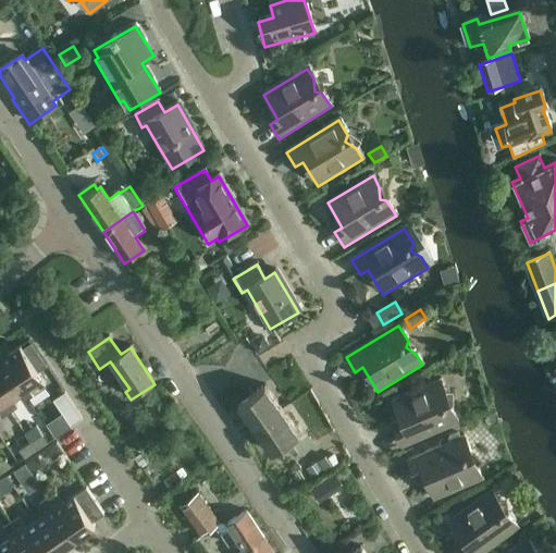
[(261,338),(249,344),(257,356),(269,348),(261,338)]
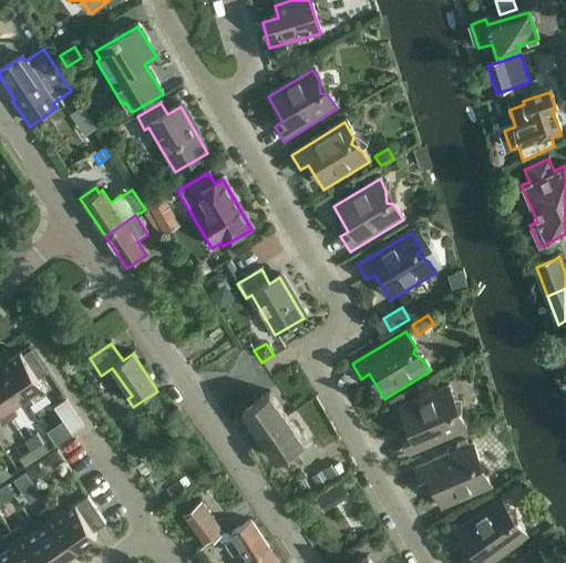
[(21,401),(22,403),(22,402),(26,407),(34,401),(34,402),(47,395),(20,354),(9,361),(4,352),(0,355),(0,367),(22,400),(21,401)]
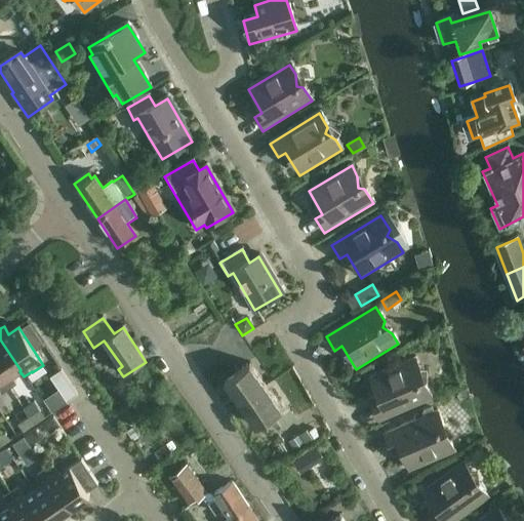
[(0,377),(7,388),(14,384),(11,378),(21,373),(19,371),(21,370),(0,339),(0,377)]
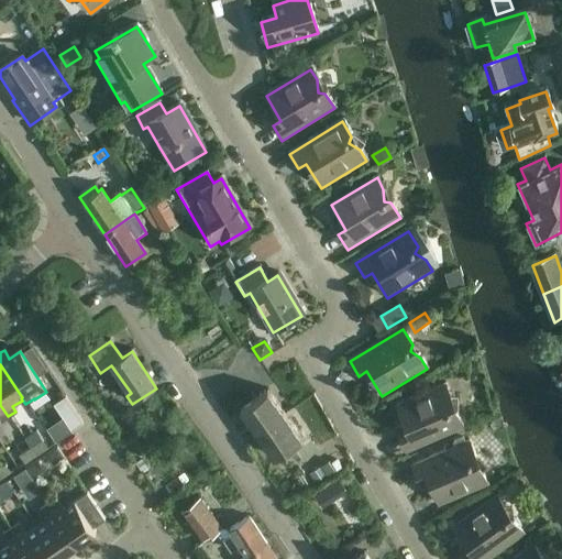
[(407,434),(399,438),(406,453),(463,429),(455,413),(449,410),(450,398),(444,386),(396,407),(407,434)]
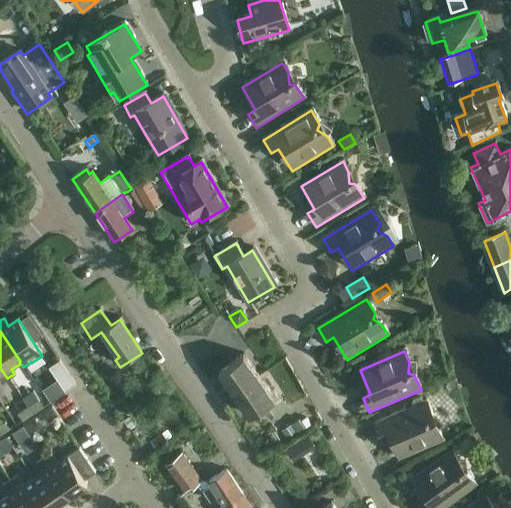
[(219,373),(234,396),(259,378),(244,356),(219,373)]
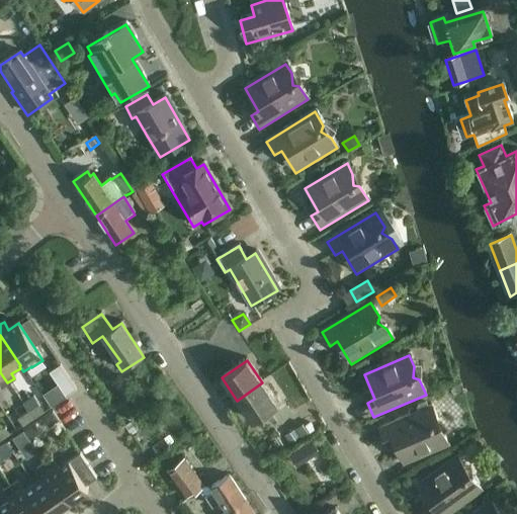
[(50,373),(66,399),(77,392),(60,366),(50,373)]
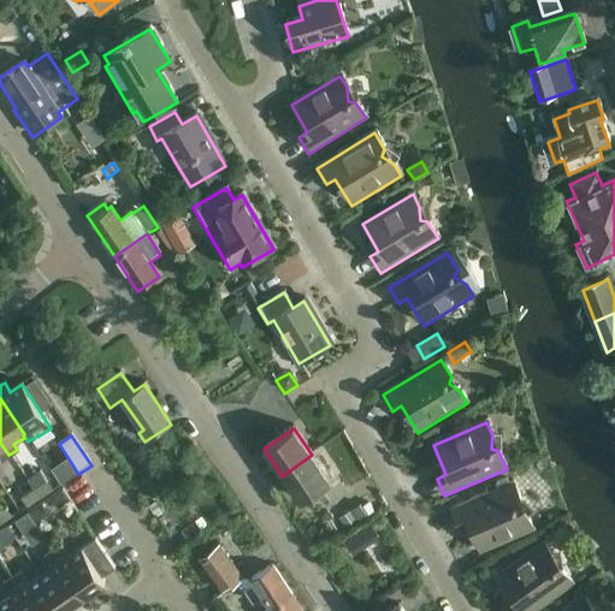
[(300,503),(330,482),(312,455),(282,476),(300,503)]
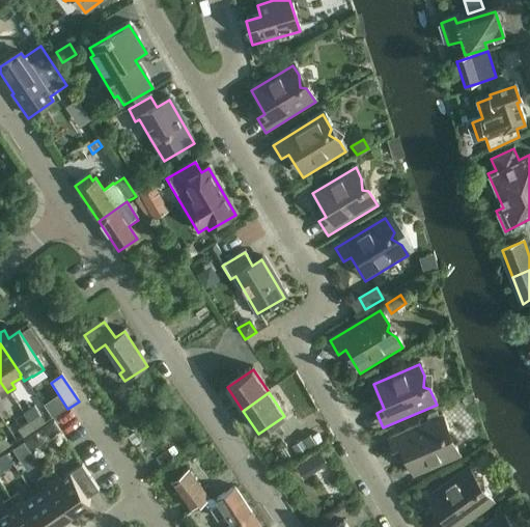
[(33,408),(23,415),(28,424),(39,417),(33,408)]
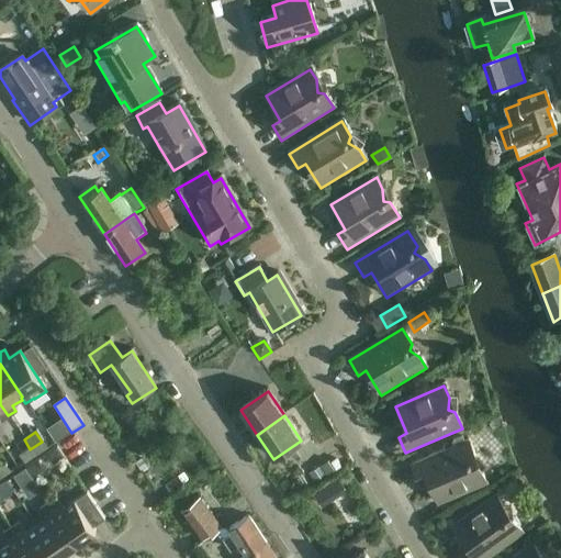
[(30,449),(36,458),(48,449),(43,441),(42,442),(30,449)]
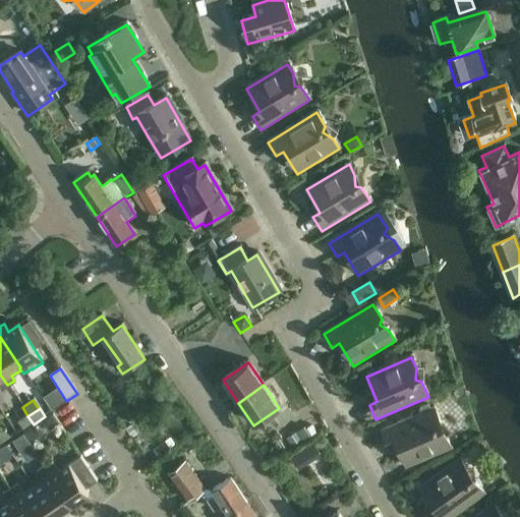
[(381,433),(387,447),(395,444),(405,468),(451,449),(446,439),(438,431),(441,425),(434,410),(381,433)]
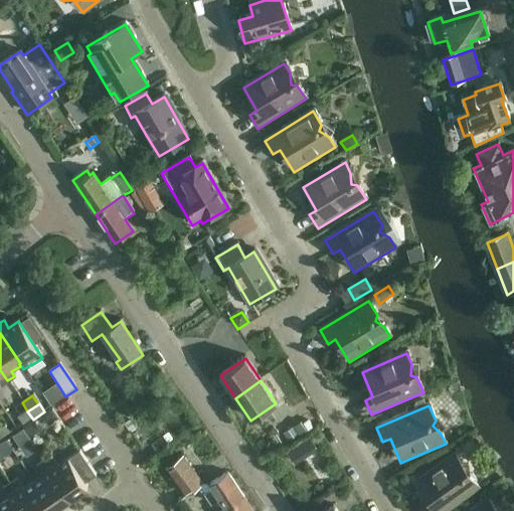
[(27,411),(17,418),(22,426),(22,427),(33,419),(27,411)]
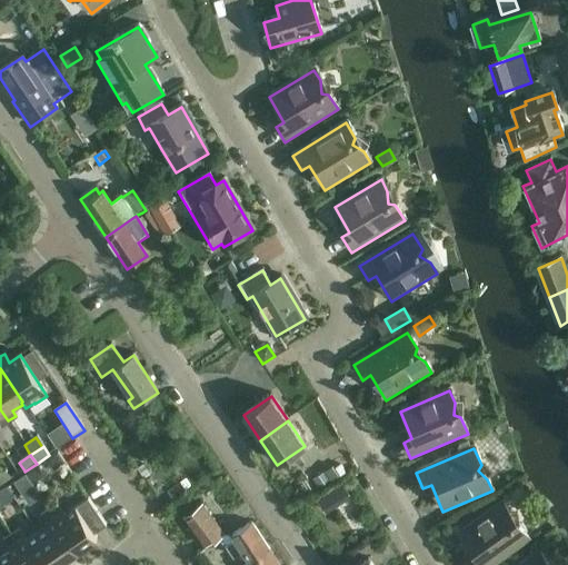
[(57,457),(46,464),(52,473),(62,466),(57,457)]
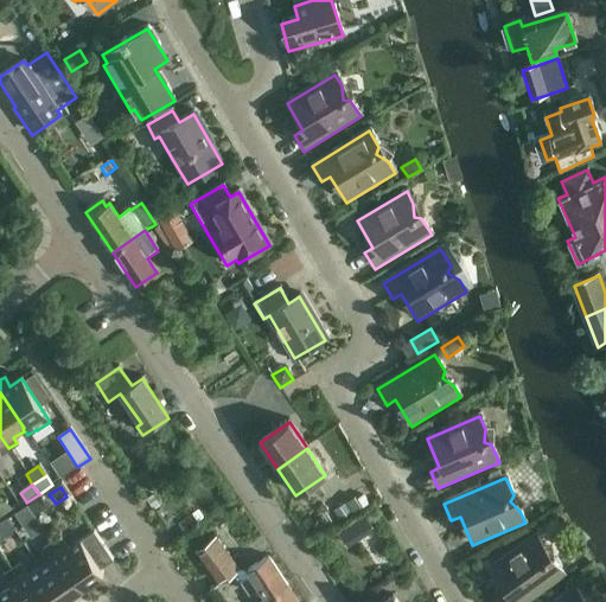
[(152,497),(145,501),(151,510),(154,514),(160,511),(157,506),(158,505),(152,497)]
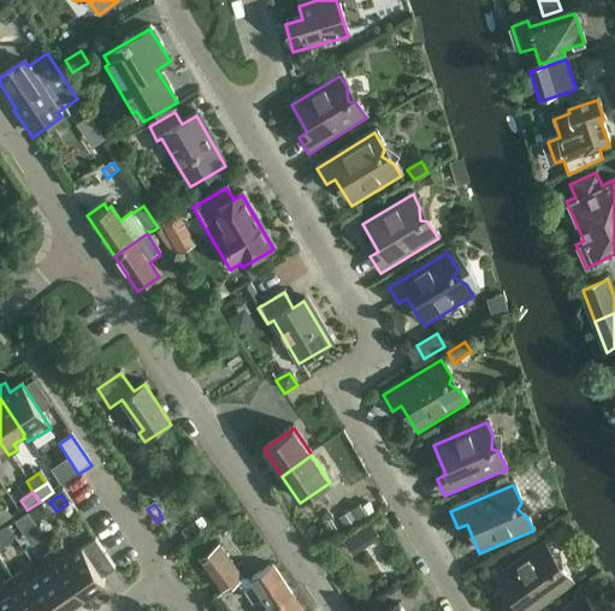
[(41,508),(29,515),(35,526),(47,518),(41,508)]
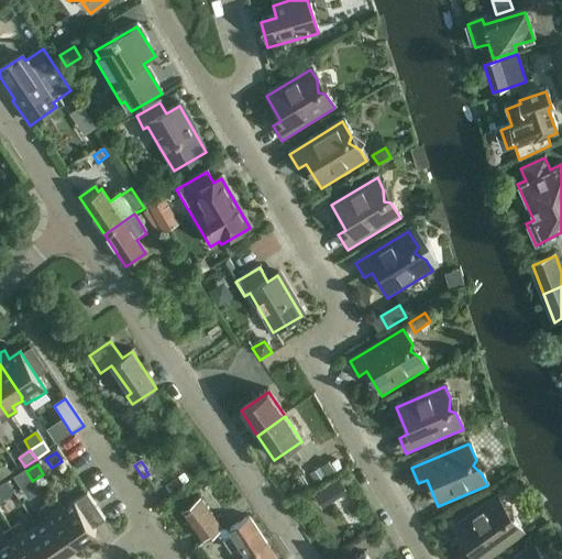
[(0,482),(12,475),(6,467),(0,469),(0,482)]
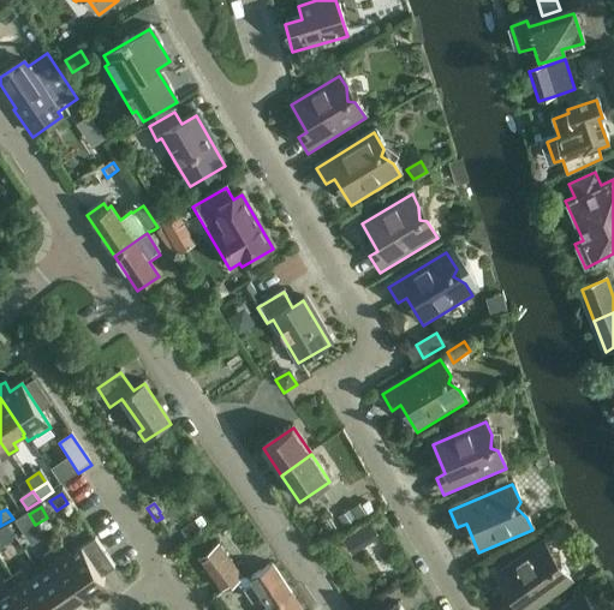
[(349,513),(338,520),(344,531),(355,522),(349,513)]
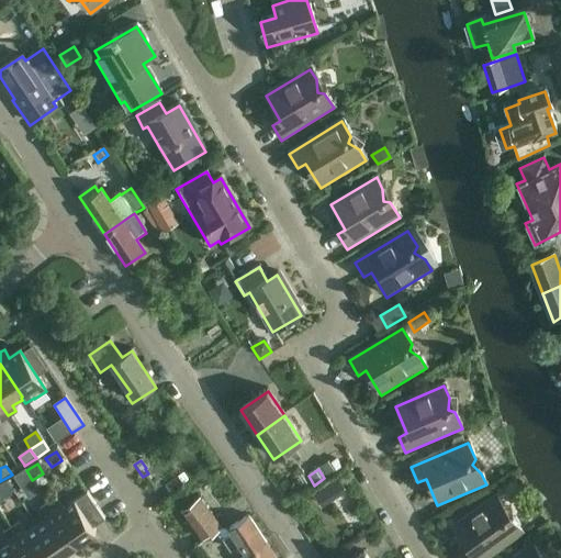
[(25,471),(14,479),(21,490),(33,481),(25,471)]
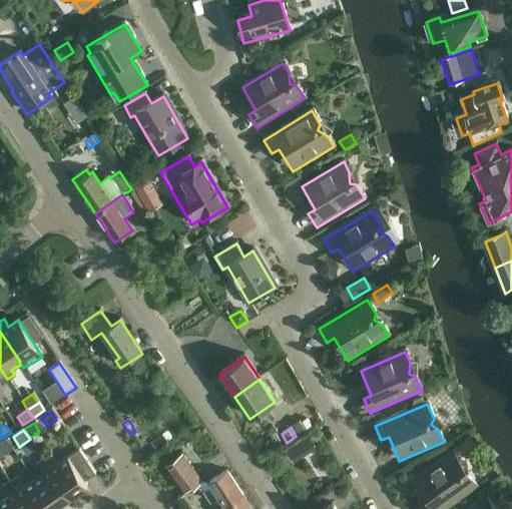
[(309,438),(296,446),(304,458),(316,450),(309,438)]
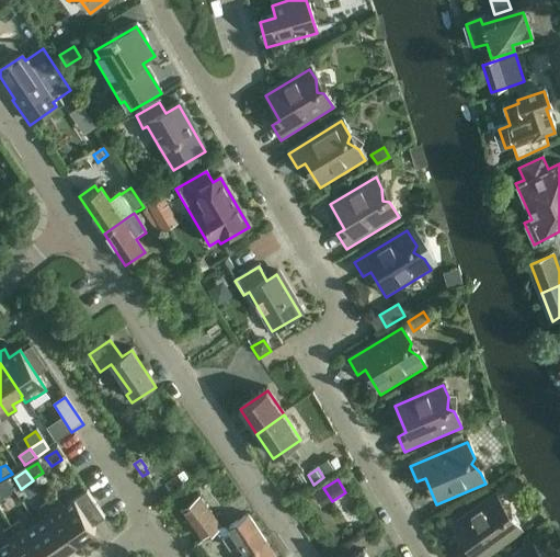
[(46,503),(76,546),(96,533),(93,529),(105,520),(87,491),(63,508),(55,498),(46,503)]
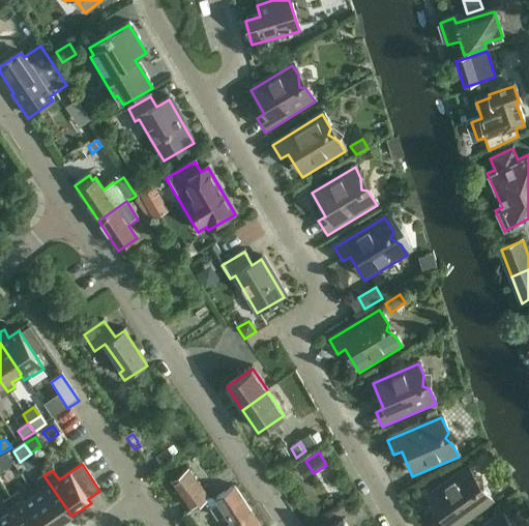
[(443,520),(436,525),(462,525),(493,503),(482,490),(476,490),(474,478),(467,468),(427,498),(443,520)]
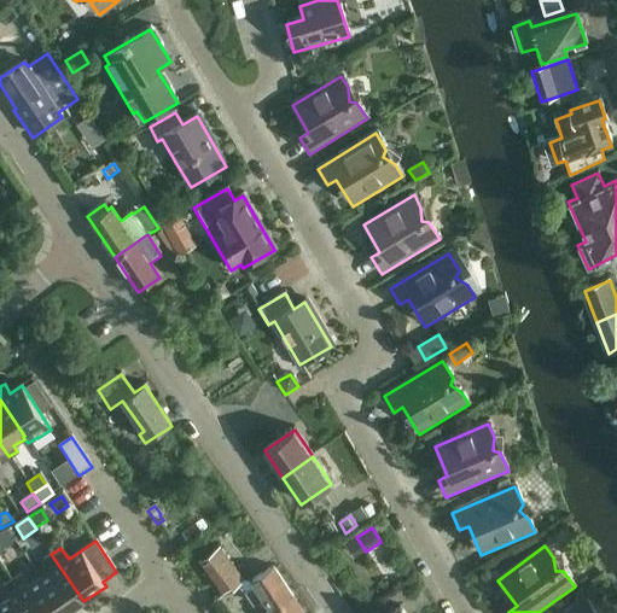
[(201,564),(213,581),(223,596),(244,582),(220,549),(201,564)]
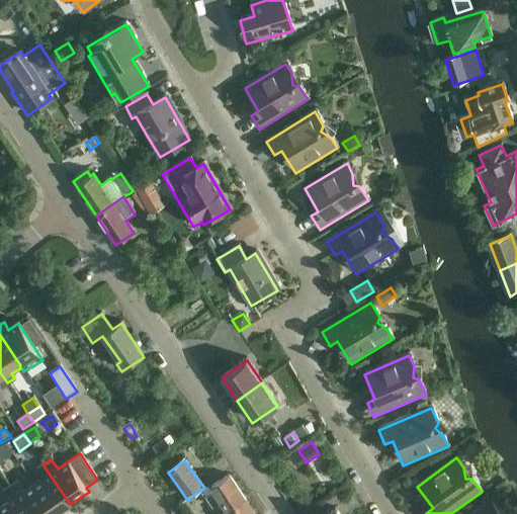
[(32,486),(51,513),(57,513),(70,504),(42,464),(36,468),(42,479),(32,486)]
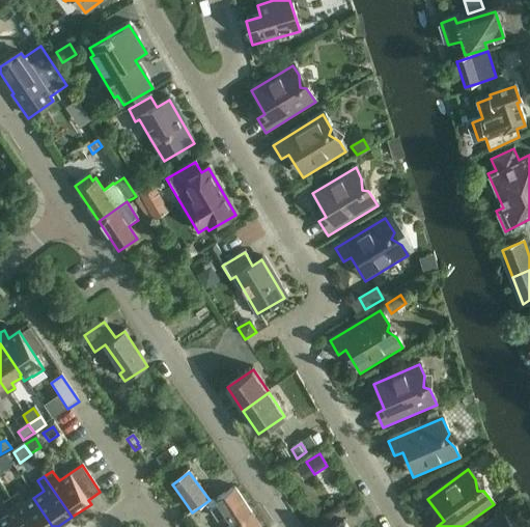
[(219,506),(211,511),(218,523),(226,517),(231,524),(230,524),(231,526),(235,526),(252,516),(241,499),(234,490),(216,502),(219,506)]
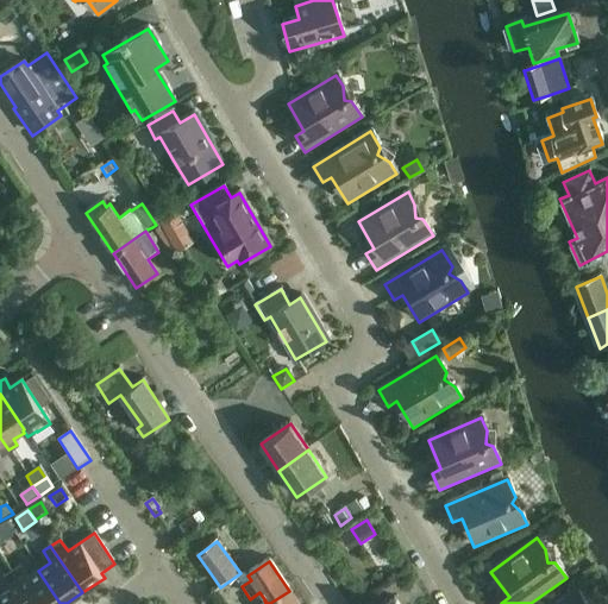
[(11,573),(31,603),(60,603),(38,571),(27,578),(23,572),(19,567),(11,573)]
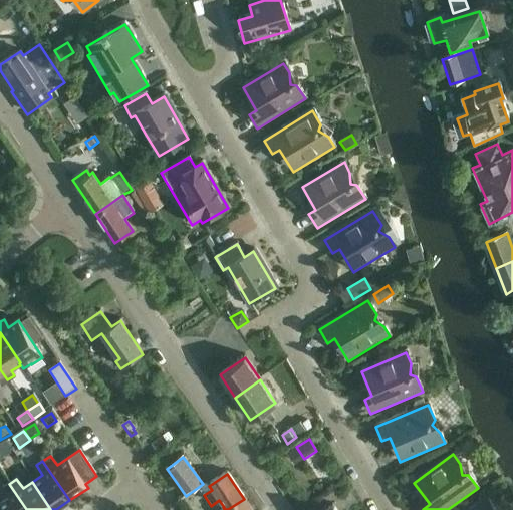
[(0,507),(1,509),(26,509),(9,484),(2,488),(8,498),(0,502),(0,507)]
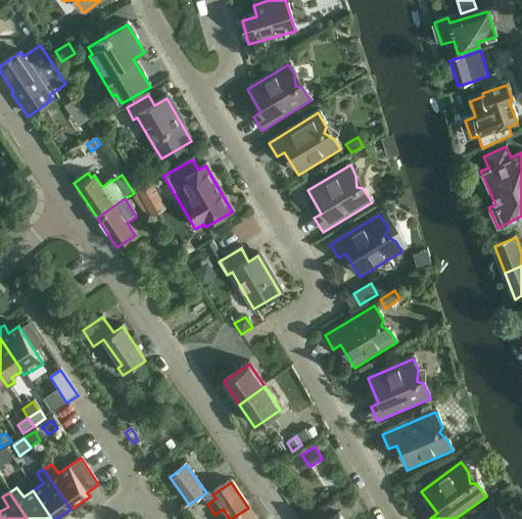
[(254,518),(248,509),(248,508),(232,518),(254,518)]
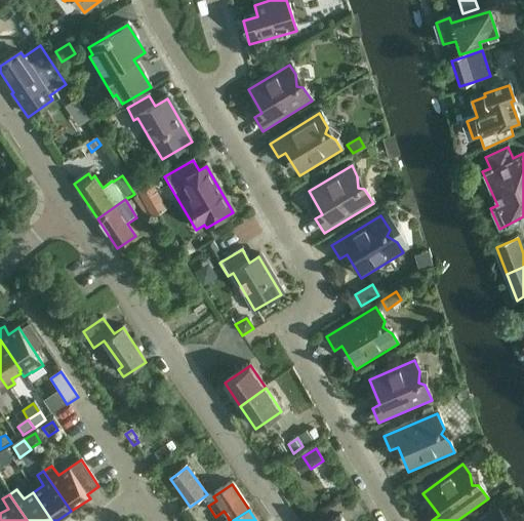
[(504,520),(496,511),(482,520),(504,520)]
